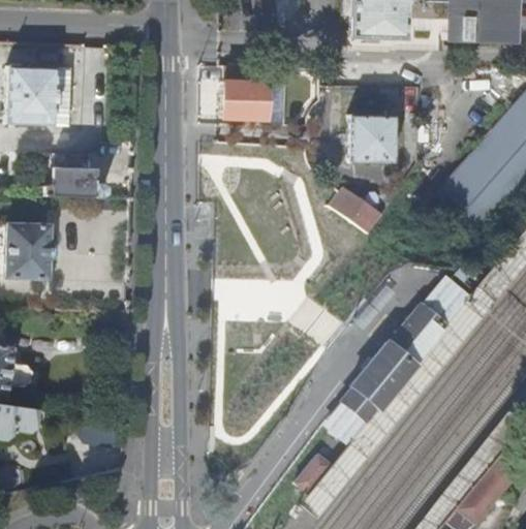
[(352,0),(351,38),(407,39),(407,17),(413,17),(414,3),(413,0),(352,0)]
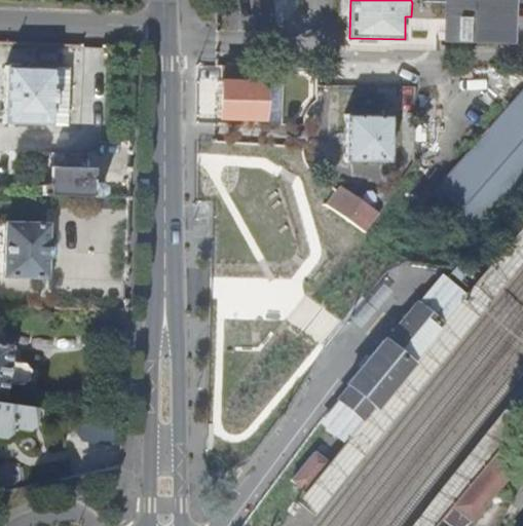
[(412,3),(411,16),(442,16),(441,41),(507,42),(507,0),(442,0),(442,3),(412,3)]
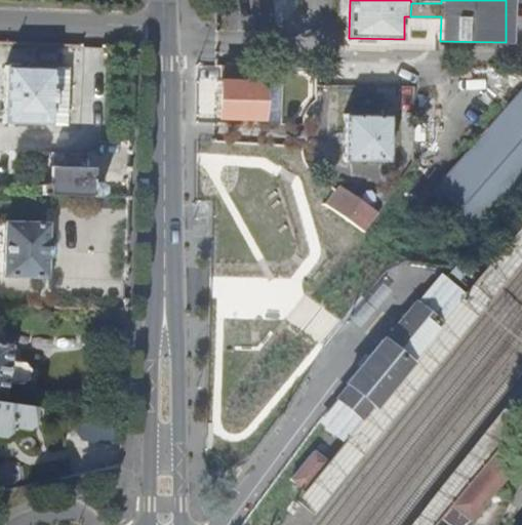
[(55,69),(8,66),(6,123),(53,125),(55,69)]
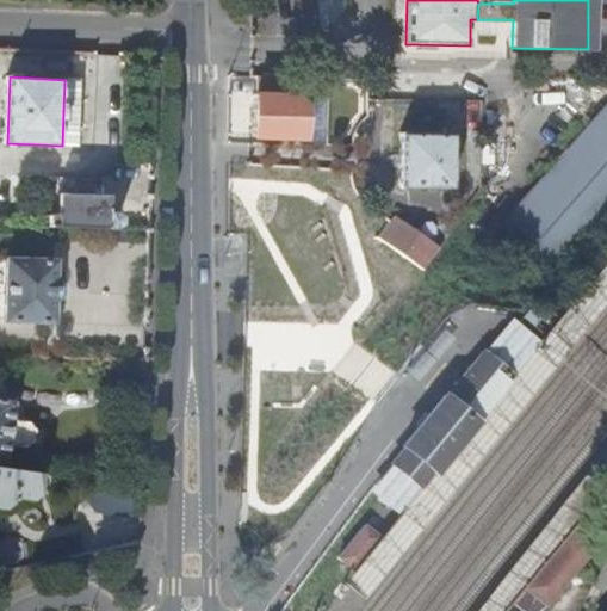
[(308,79),(260,76),(258,137),(284,139),(284,144),(291,144),(292,139),(308,139),(309,98),(308,97),(308,79)]
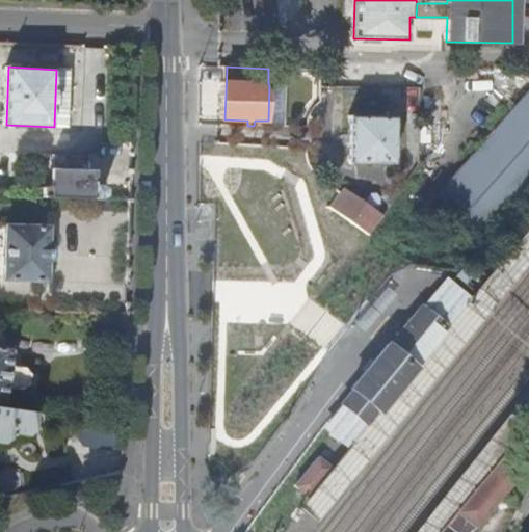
[(74,70),(56,70),(54,127),(72,127),(74,70)]
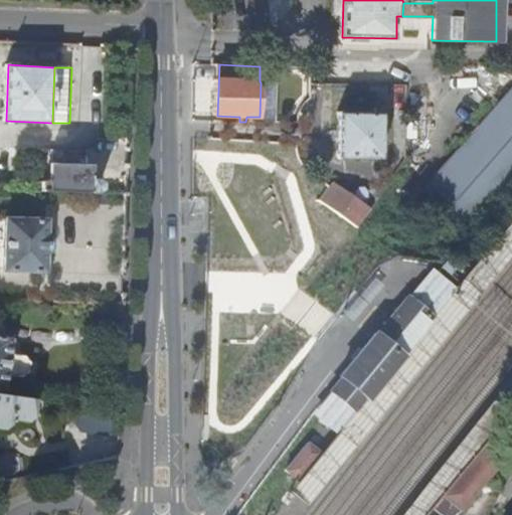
[(471,227),(511,180),(511,100),(432,192),(471,227)]
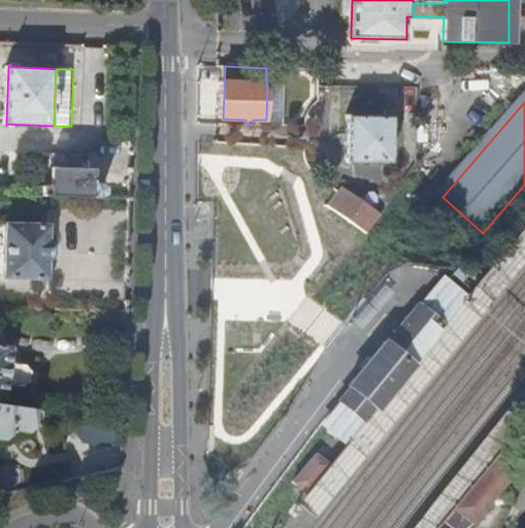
[(393,116),(349,116),(349,162),(393,162),(393,116)]
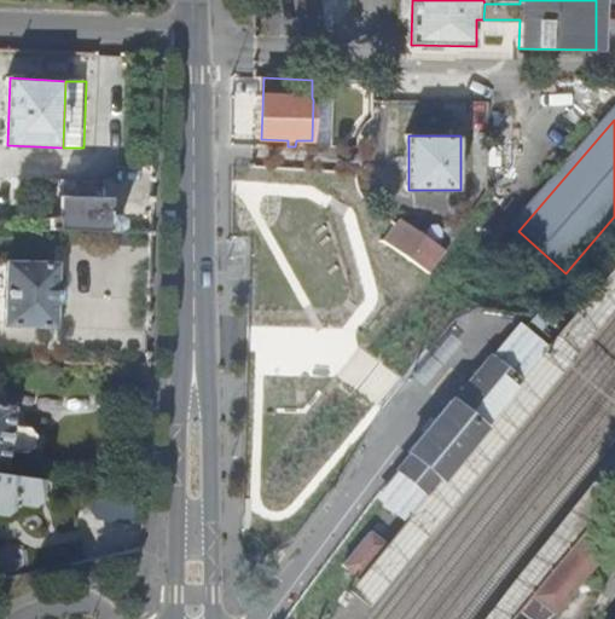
[(111,197),(61,195),(58,227),(52,227),(52,231),(112,232),(123,227),(123,220),(116,214),(110,214),(111,197)]
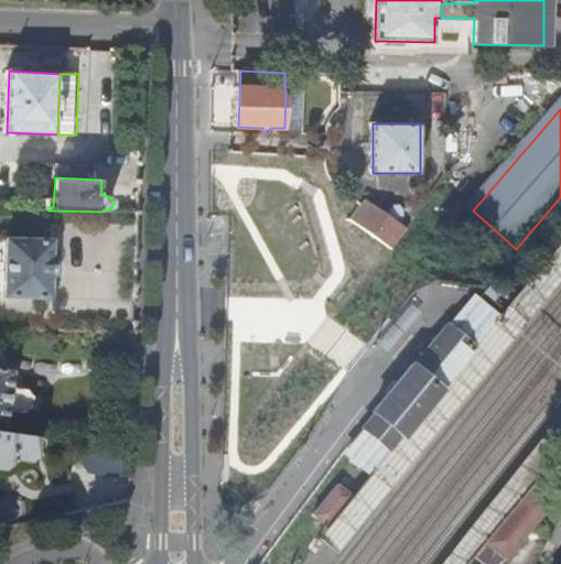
[(360,202),(347,219),(395,255),(410,231),(397,223),(400,216),(389,208),(386,214),(375,207),(373,210),(360,202)]
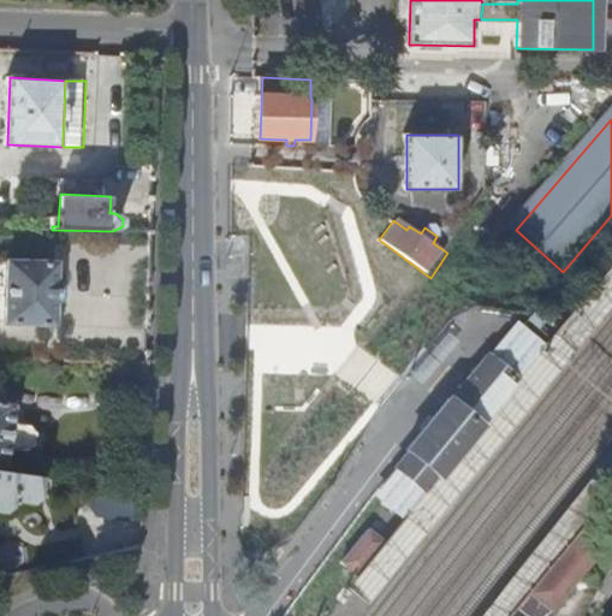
[(57,264),(9,261),(6,324),(55,325),(57,264)]
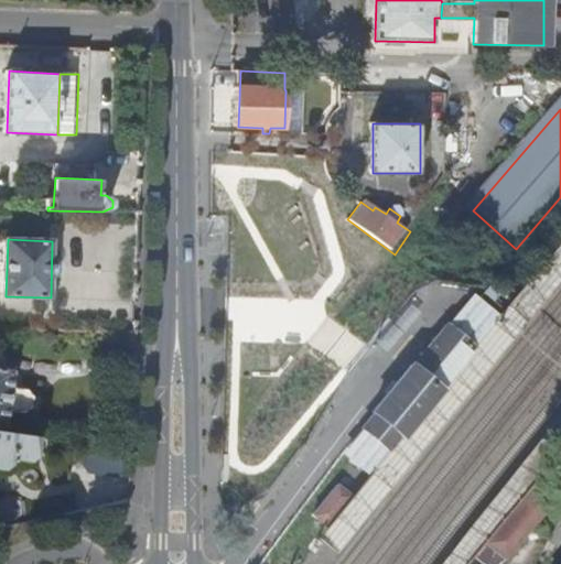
[(405,432),(392,446),(386,455),(371,472),(352,495),(327,524),(320,535),(340,552),(560,286),(560,245),(505,310),(487,331),(474,346),(441,386),(442,387),(432,398),(423,409),(414,420),(405,432)]
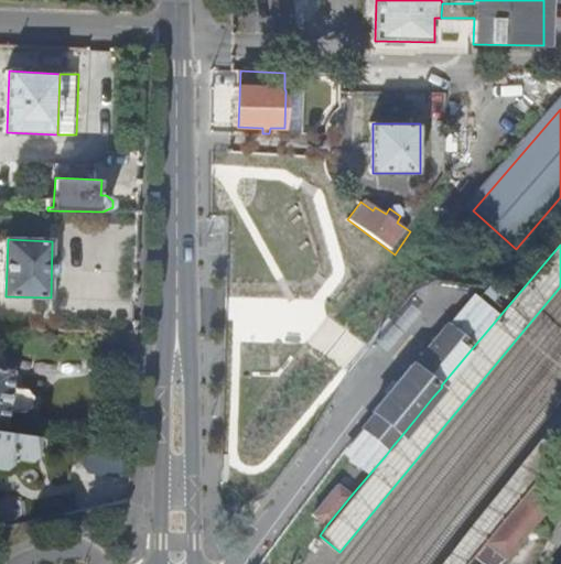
[(478,296),(465,312),(487,331),(505,310),(483,291),(478,296)]
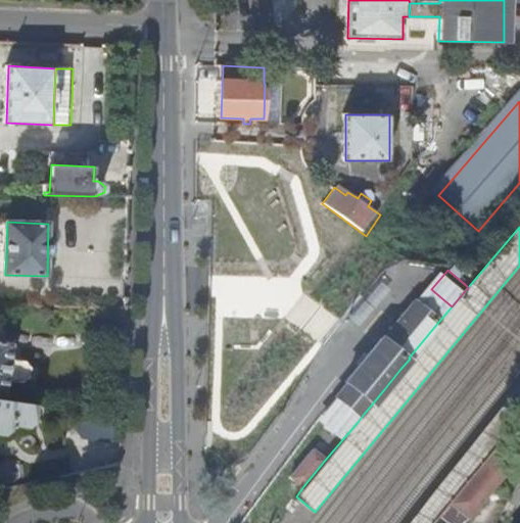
[(391,291),(380,283),(351,318),(362,327),(391,291)]
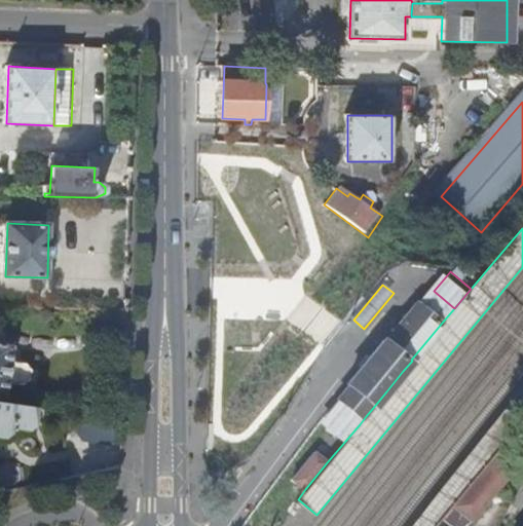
[(454,308),(434,291),(421,305),(418,303),(387,340),(385,338),(368,360),(350,380),(353,383),(342,398),(357,409),(366,416),(377,403),(386,391),(395,381),(403,371),(412,361),(411,360),(442,323),(454,308)]
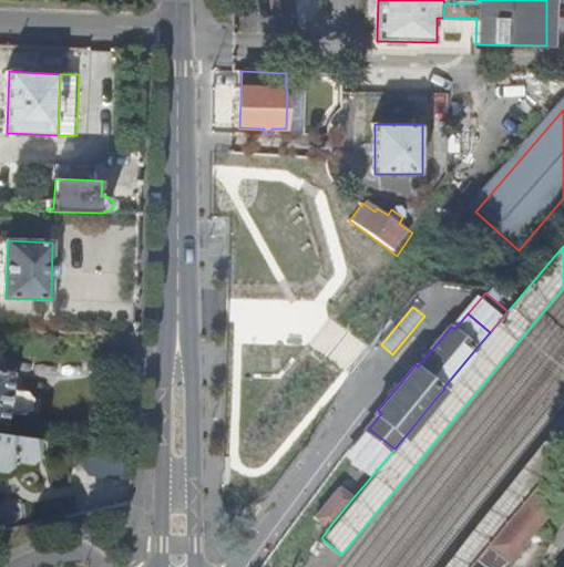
[(0,371),(0,433),(4,434),(4,429),(7,429),(9,411),(27,414),(33,410),(36,399),(30,392),(12,391),(14,373),(0,371)]
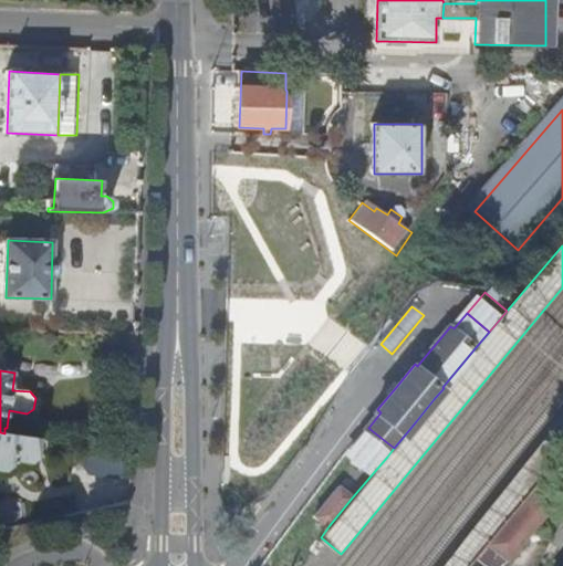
[(562,425),(559,421),(444,565),(471,565),(472,565),(477,559),(489,544),(510,561),(543,516),(558,499),(540,484),(562,454),(562,425)]
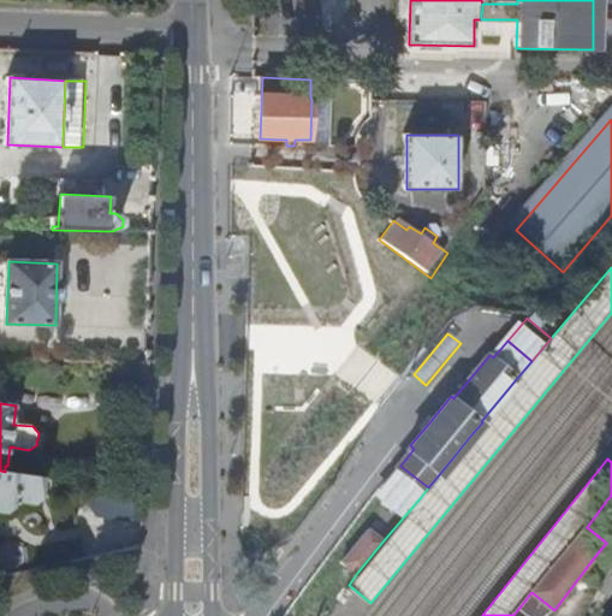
[(417,479),(400,466),(378,492),(405,515),(421,497),(428,487),(417,479)]
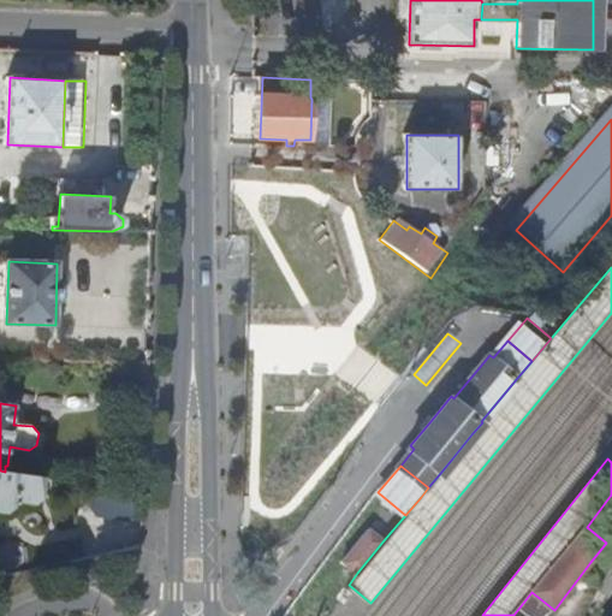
[(0,471),(0,511),(6,514),(12,508),(13,501),(33,504),(40,498),(41,492),(53,493),(55,479),(5,472),(0,471)]
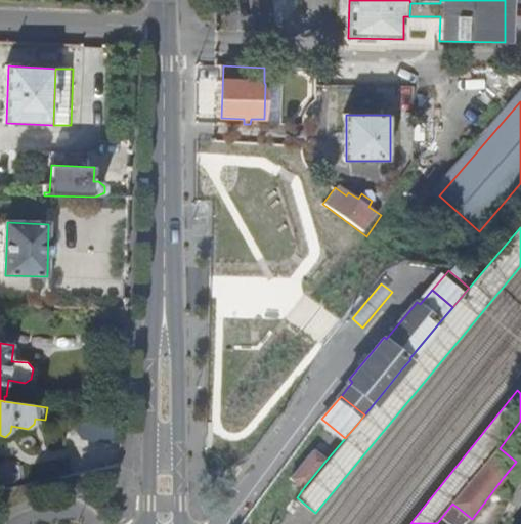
[(84,439),(118,441),(120,413),(85,411),(84,439)]
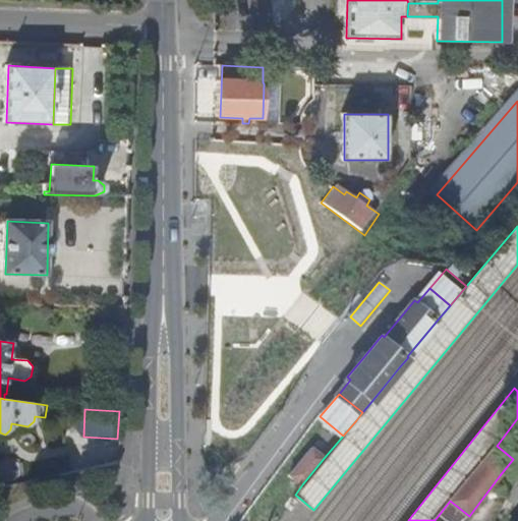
[(314,449),(292,476),(302,484),(325,457),(314,449)]
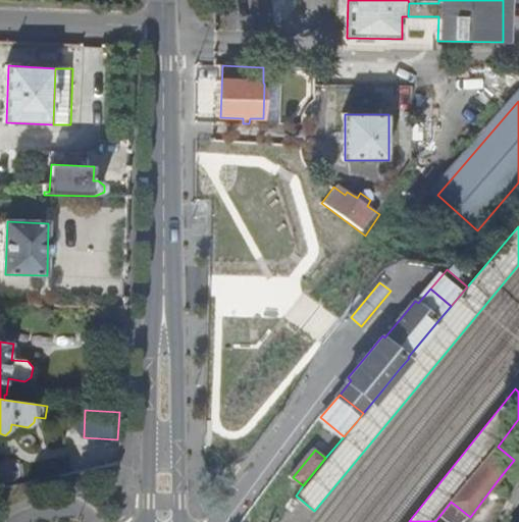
[(518,478),(508,497),(518,506),(518,478)]
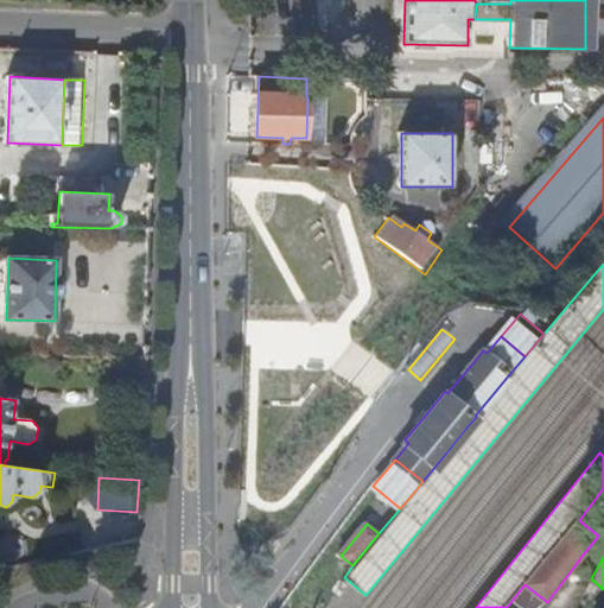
[(525,584),(512,601),(520,607),(541,607),(547,602),(525,584)]
